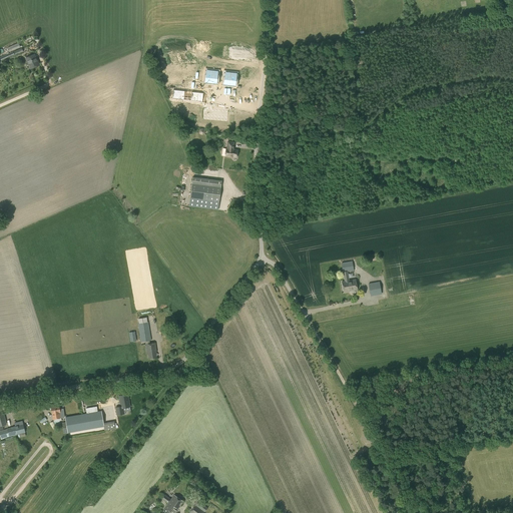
[(9,52),(20,47),(18,43),(7,48),(9,52)]
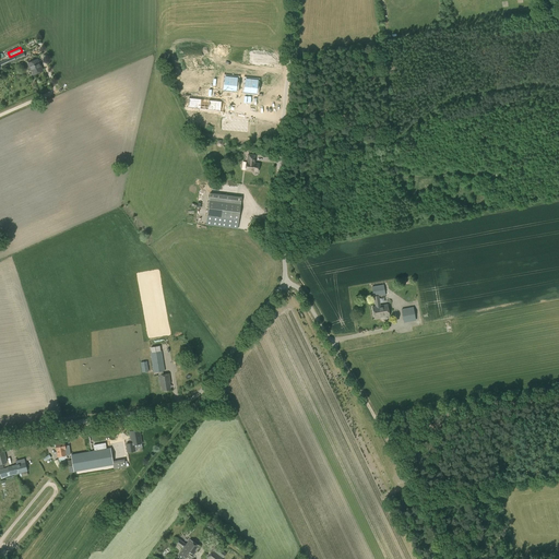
[(2,67),(16,60),(14,57),(0,62),(2,67)]
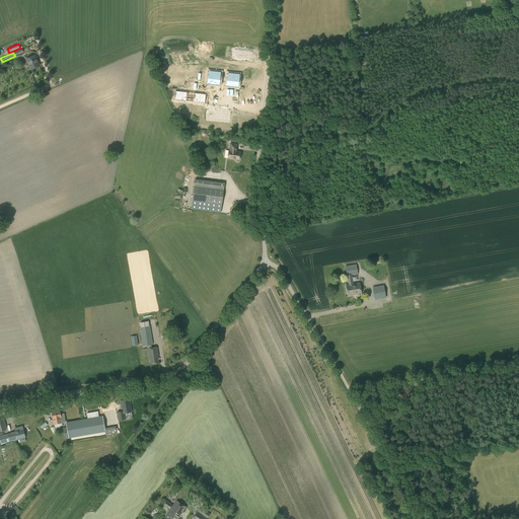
[(31,69),(40,65),(35,55),(26,59),(31,69)]
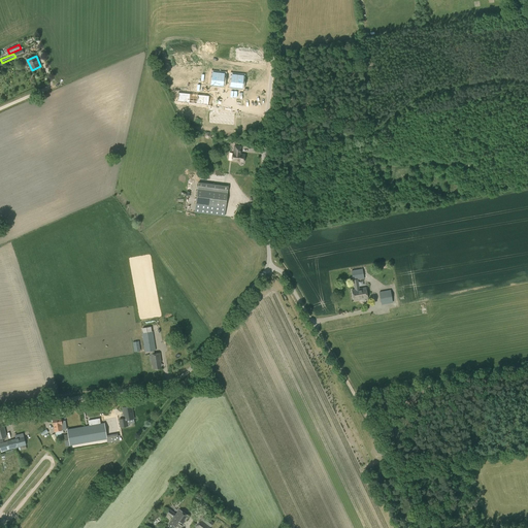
[(194,100),(190,100),(191,94),(179,93),(178,101),(193,103),(194,100)]
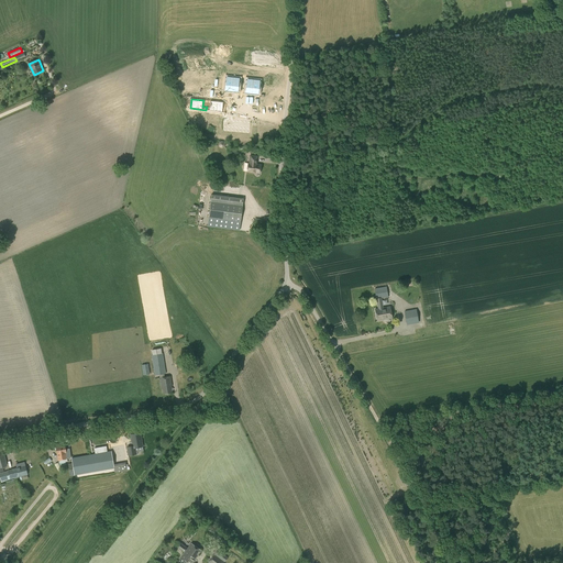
[(207,107),(206,110),(222,111),(223,102),(211,101),(210,107),(207,107)]
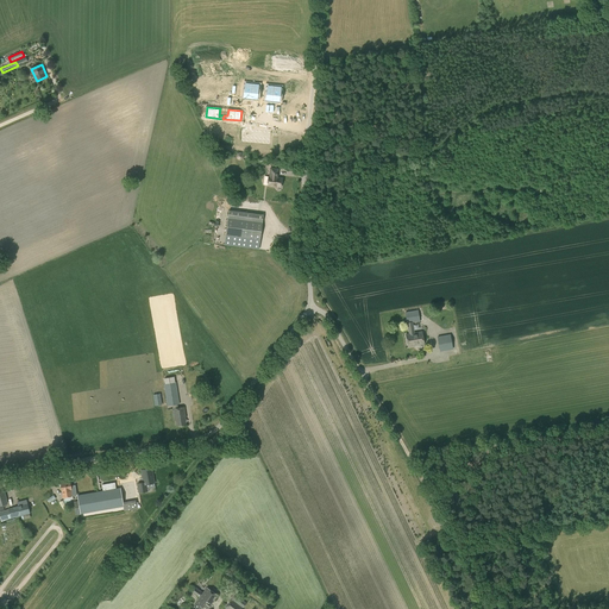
[(277,179),(278,169),(270,169),(269,177),(268,177),(267,186),(281,188),(282,179),(277,179)]
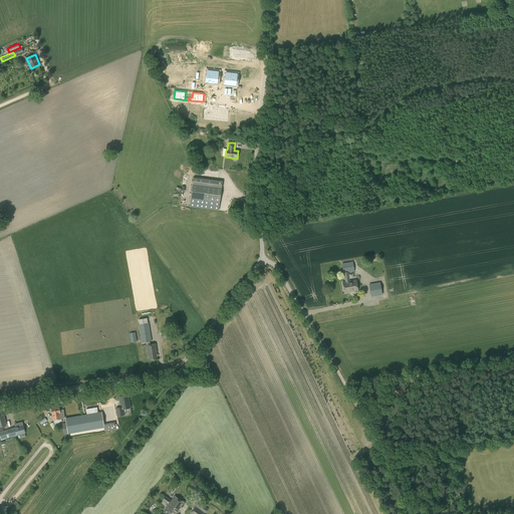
[(191,199),(220,202),(222,188),(217,187),(218,181),(193,178),(191,199)]
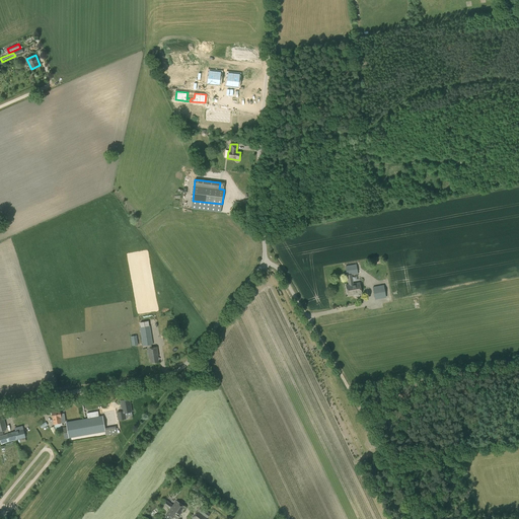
[(354,284),(352,275),(358,274),(357,265),(346,267),(349,285),(347,285),(348,295),(361,293),(359,283),(354,284)]
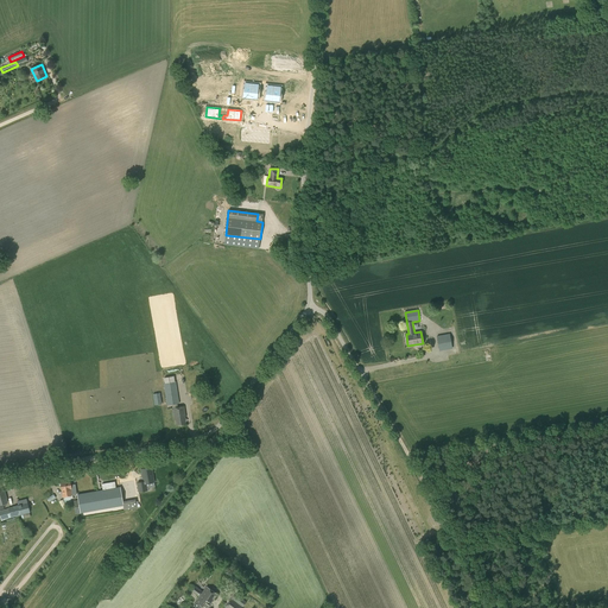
[(437,350),(450,349),(449,334),(436,335),(437,350)]
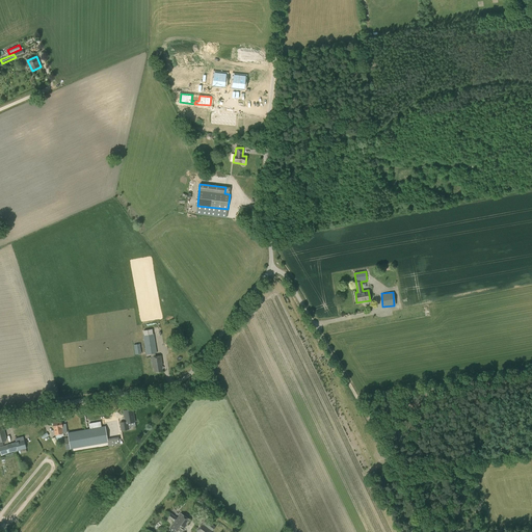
[(154,334),(143,336),(147,354),(151,354),(155,353),(157,353),(154,334)]
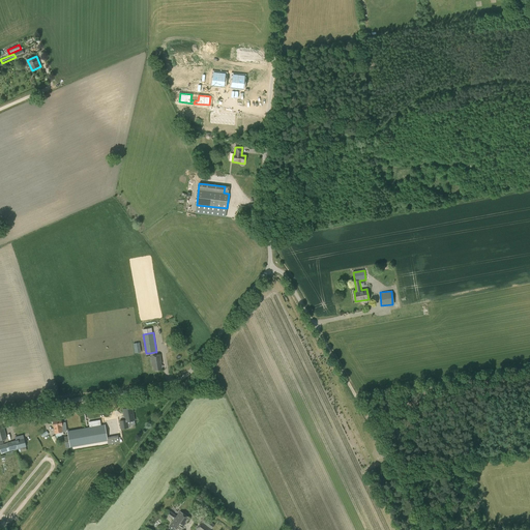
[(162,363),(160,354),(150,356),(152,366),(153,366),(154,371),(162,370),(162,363)]
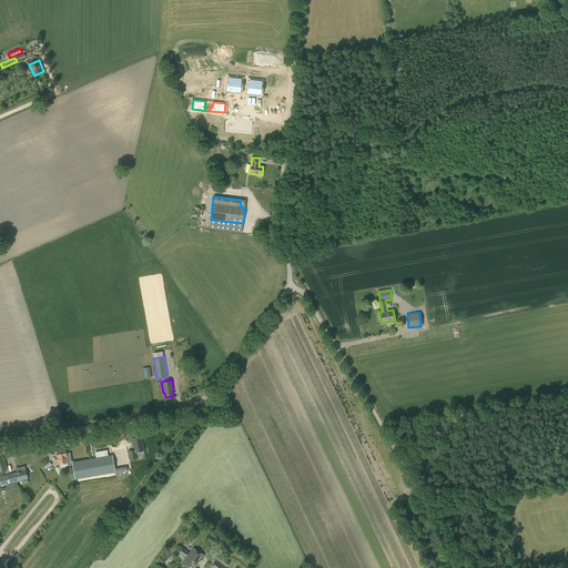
[(133,450),(137,452),(144,450),(142,437),(132,438),(133,450)]
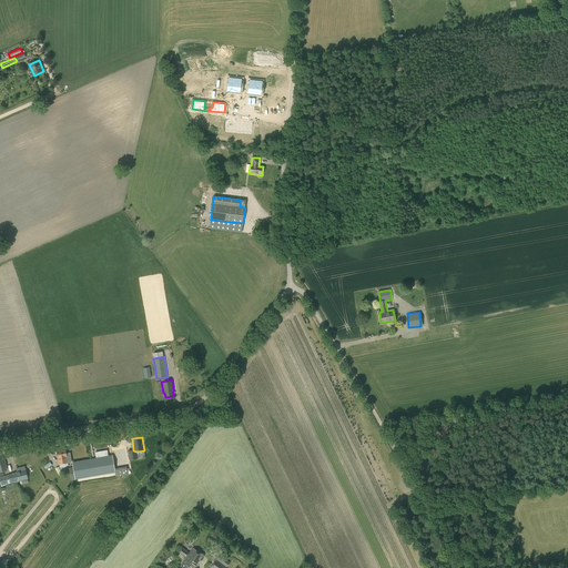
[(64,460),(64,466),(68,465),(66,448),(61,449),(61,447),(57,448),(57,449),(57,453),(62,453),(63,460),(64,460)]
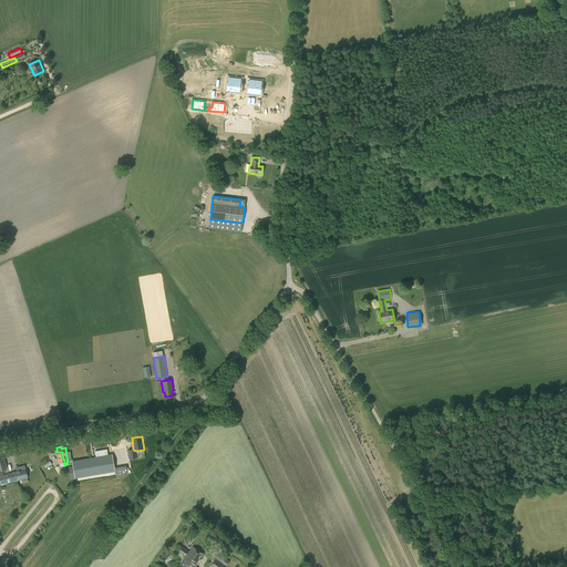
[(107,454),(106,449),(95,451),(96,456),(72,461),(73,466),(69,467),(71,478),(115,471),(115,476),(127,474),(126,466),(114,467),(112,454),(107,454)]
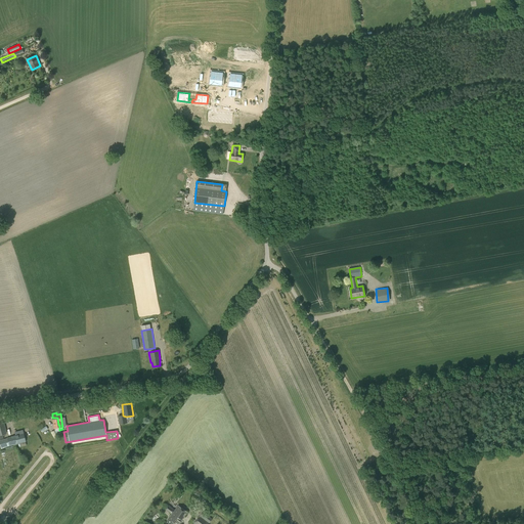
[(127,423),(126,417),(123,416),(118,416),(119,424),(127,423)]
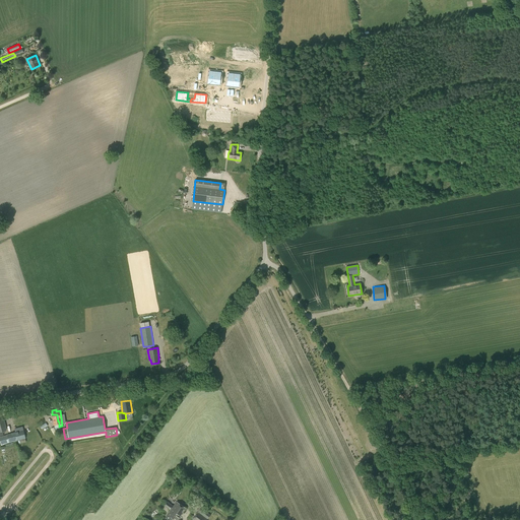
[(0,441),(1,445),(14,442),(13,441),(17,440),(17,438),(23,437),(21,431),(7,435),(0,436),(0,441)]
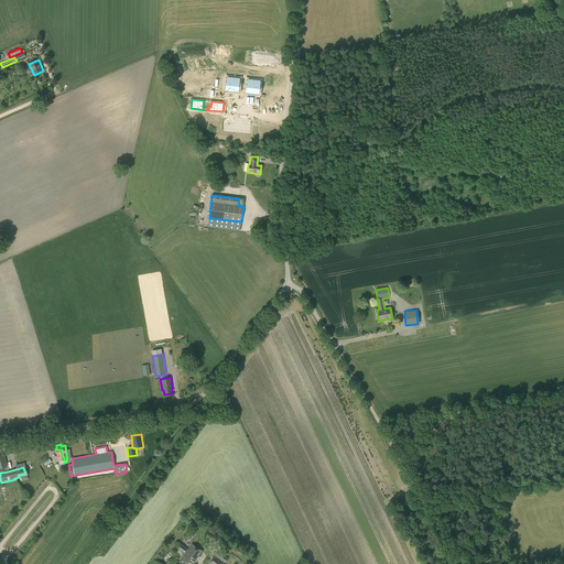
[(188,549),(181,544),(179,548),(185,553),(184,555),(180,561),(184,563),(192,563),(202,551),(192,544),(188,549)]
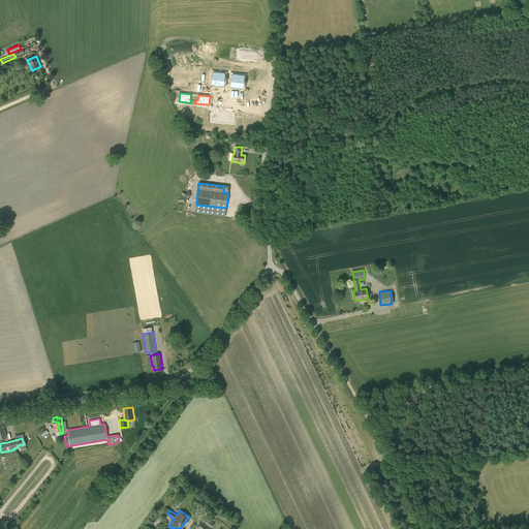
[(196,528),(210,528),(214,524),(205,517),(195,528),(196,528)]
